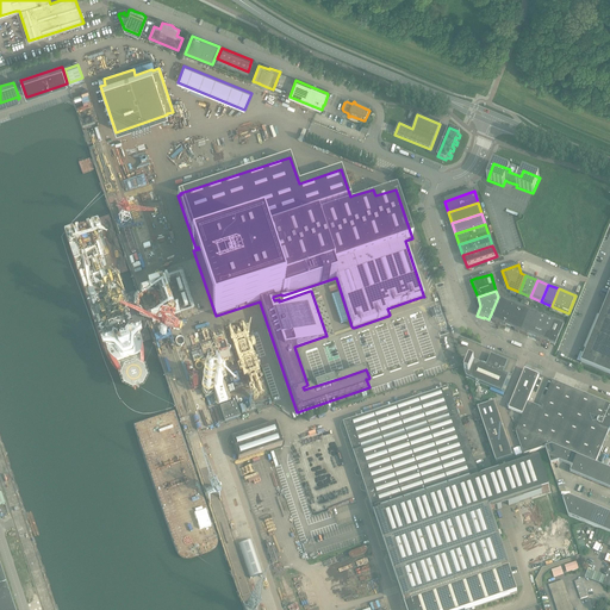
[(609,292),(582,362),(609,374),(609,292)]
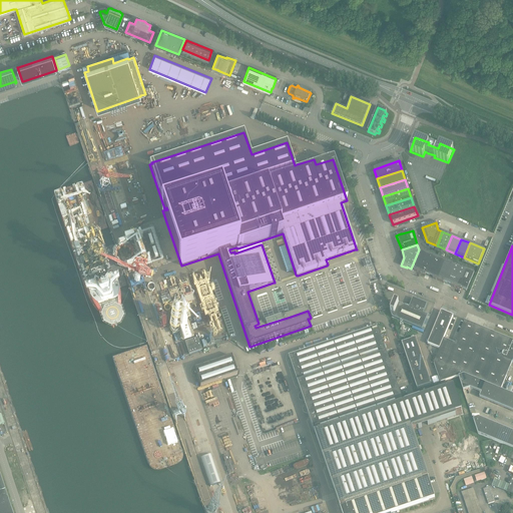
[(419,249),(411,269),(415,270),(414,271),(420,274),(428,252),(419,249)]
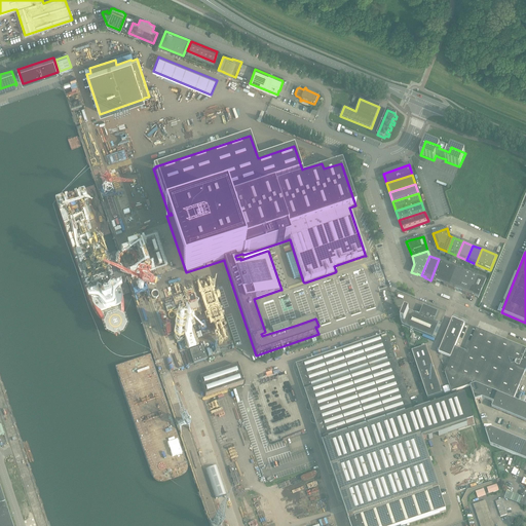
[(439,259),(430,280),(436,283),(437,282),(440,283),(448,263),(439,259)]
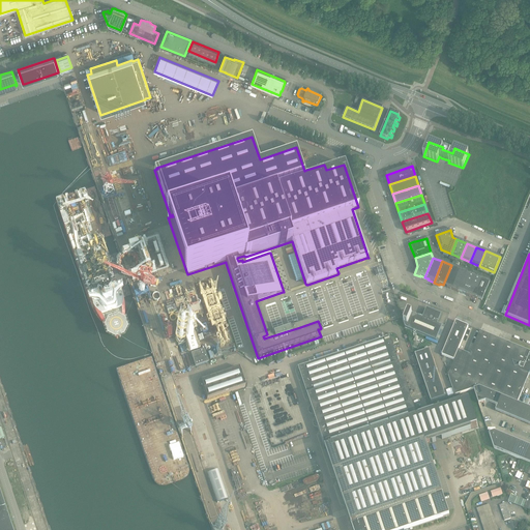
[(462,269),(451,265),(443,285),(447,287),(447,288),(452,290),(462,269)]
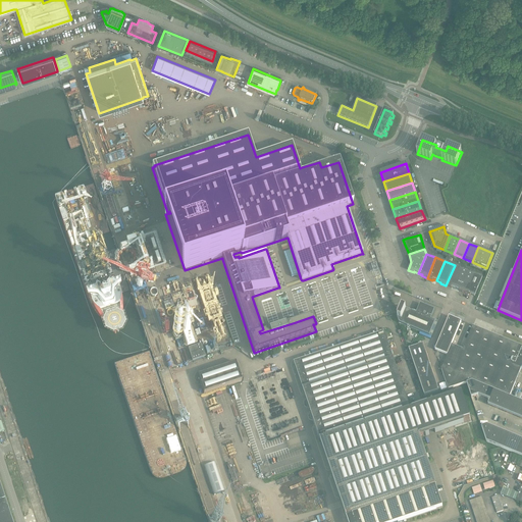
[(379,269),(377,263),(368,266),(370,272),(379,269)]
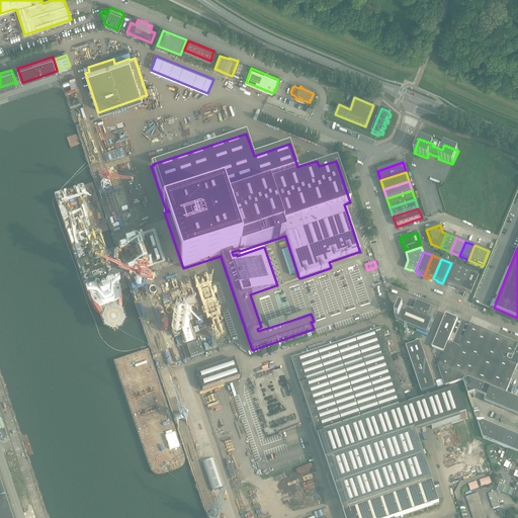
[(448,284),(452,286),(460,267),(451,263),(442,283),(448,286),(448,284)]
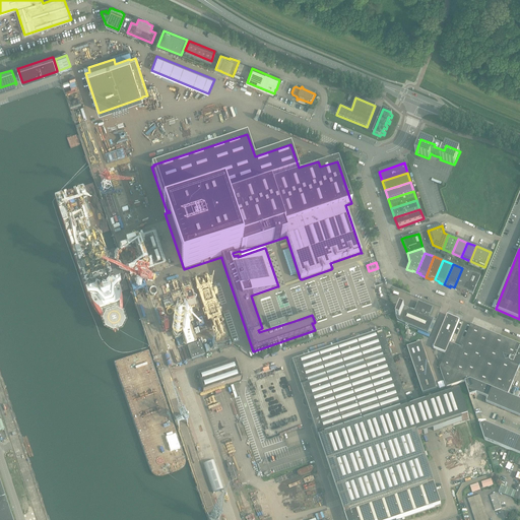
[(462,268),(454,287),(458,288),(457,290),(463,293),(471,272),(462,268)]
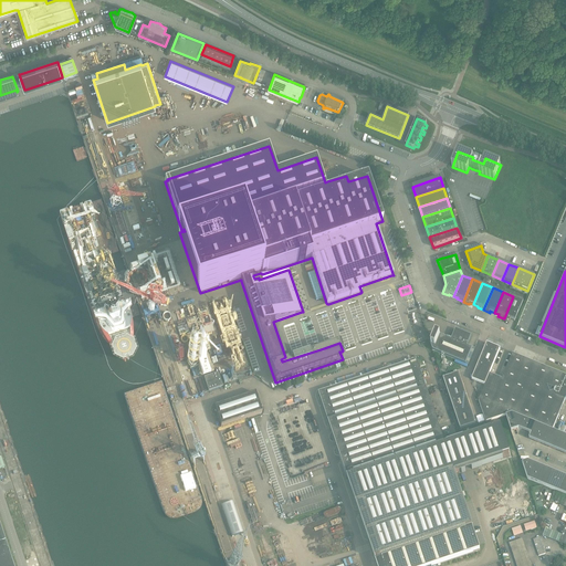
[(513,296),(504,318),(510,321),(511,320),(515,322),(523,301),(513,296)]
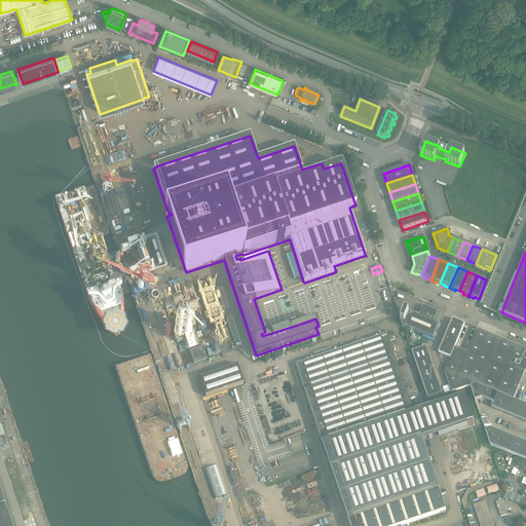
[(401,321),(402,326),(433,338),(439,324),(434,322),(438,312),(423,306),(419,315),(405,309),(401,321)]
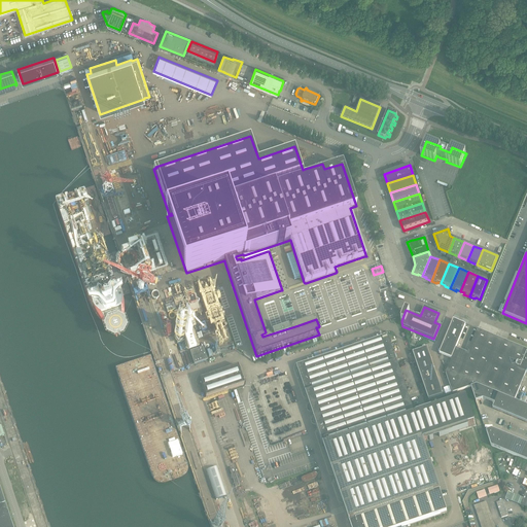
[(229,329),(224,312),(208,315),(212,334),(229,329)]
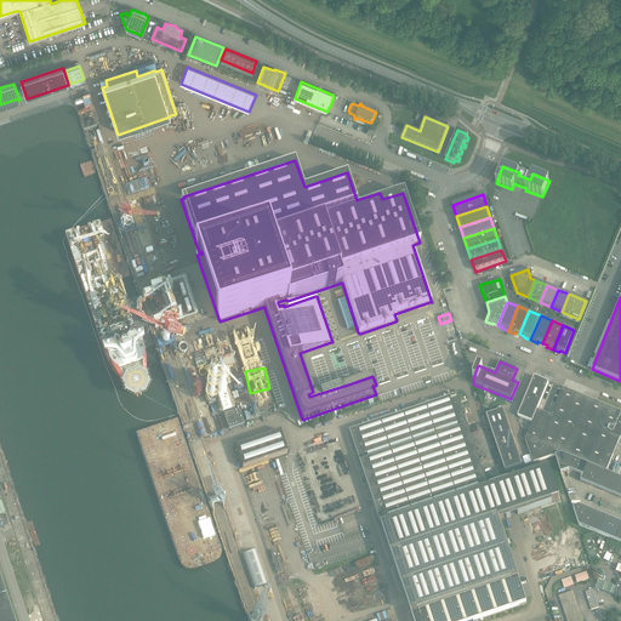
[(518,416),(533,422),(548,382),(534,376),(518,416)]
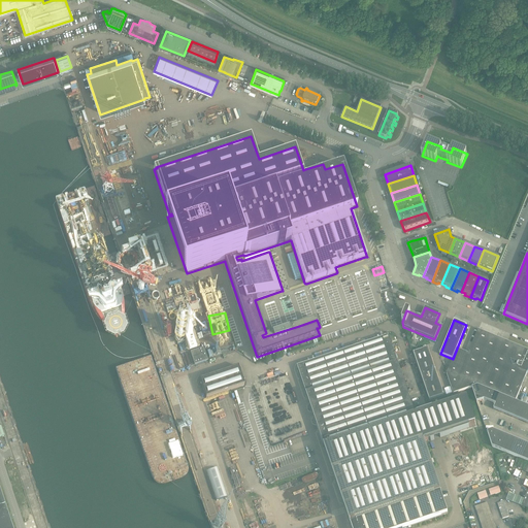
[(527,370),(527,351),(479,330),(462,368),(451,363),(447,374),(453,394),(477,386),(516,401),(527,370)]
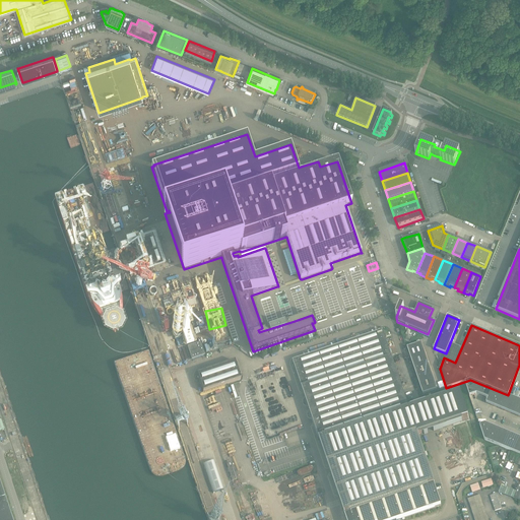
[(294,362),(346,519),(397,519),(441,506),(417,435),(424,433),(424,434),(462,420),(462,419),(468,418),(460,393),(457,394),(455,388),(445,391),(447,397),(409,410),(383,331),(294,362)]
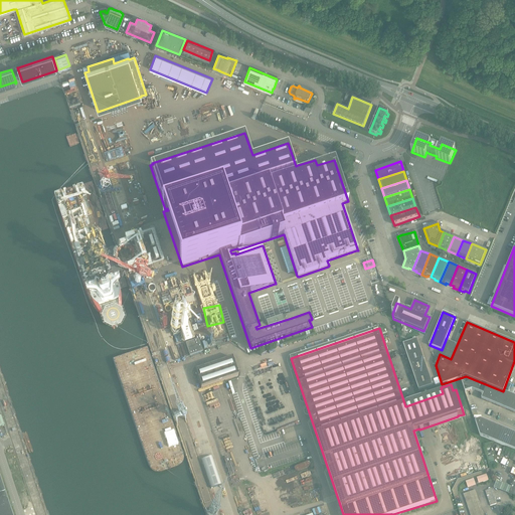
[(198,339),(186,344),(190,356),(202,352),(200,346),(198,339)]
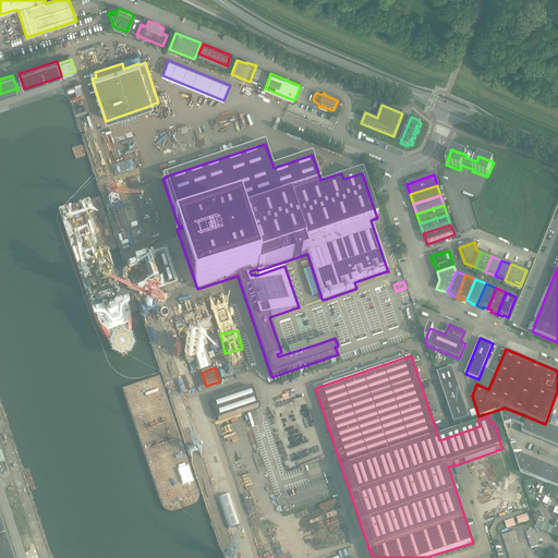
[(437,373),(441,386),(457,380),(453,372),(452,367),(437,373)]
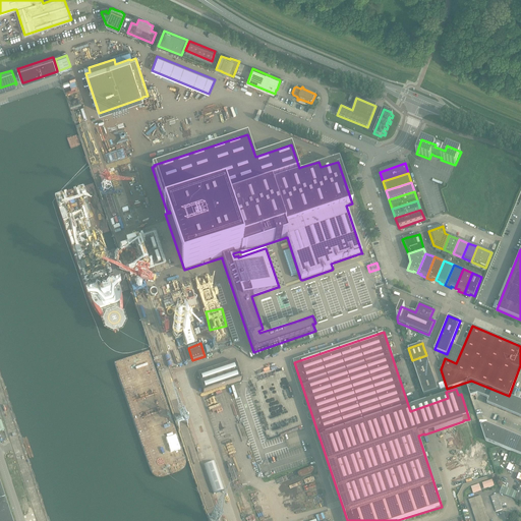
[(412,360),(416,371),(430,366),(426,355),(412,360)]
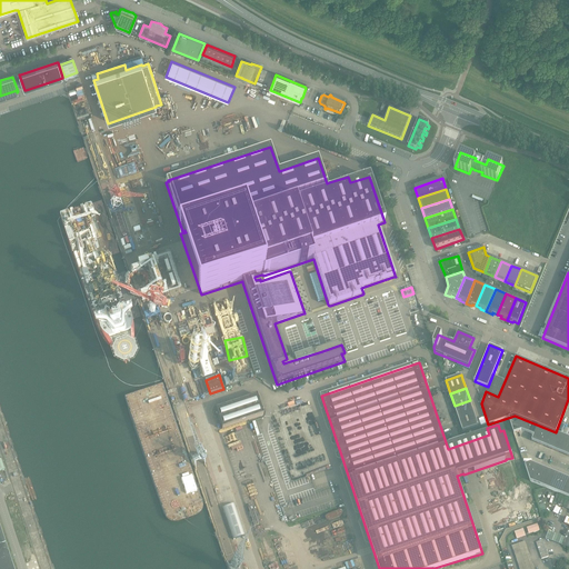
[(216,410),(222,429),(263,416),(257,396),(216,409),(216,410)]
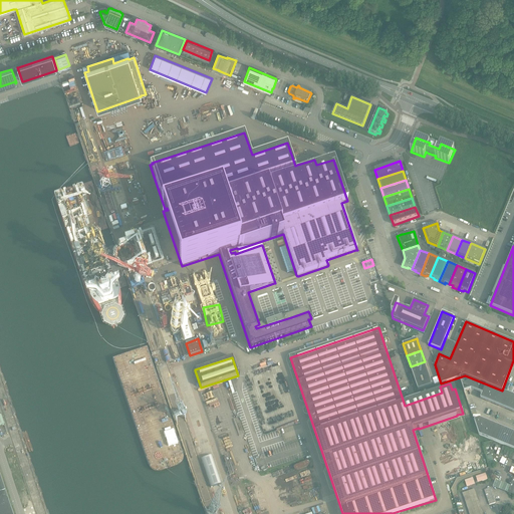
[(425,361),(411,366),(414,378),(429,373),(425,361)]
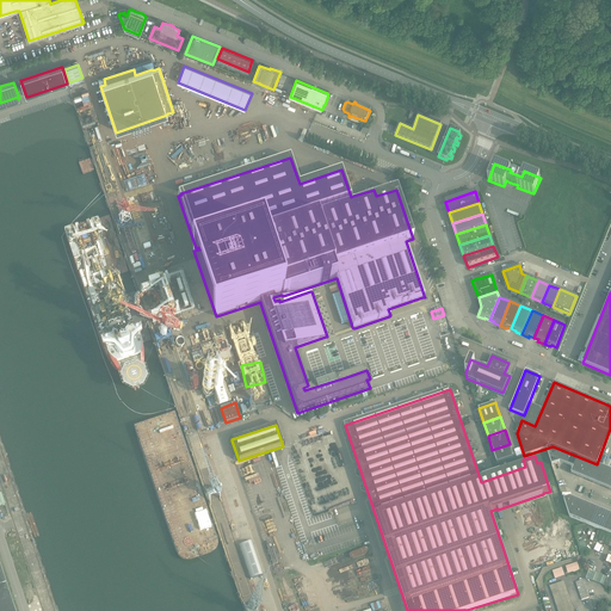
[(217,457),(224,455),(221,443),(214,445),(217,457)]
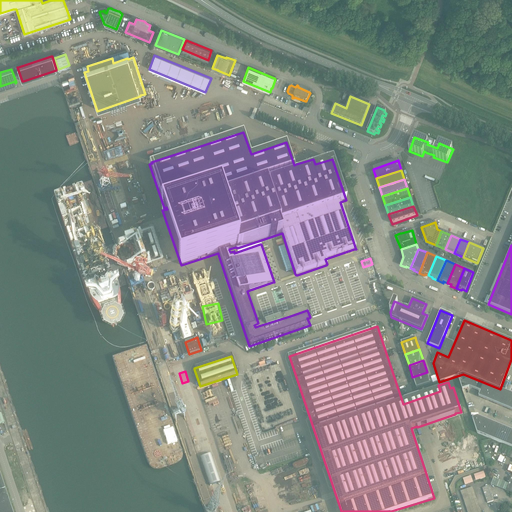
[(427,372),(412,377),(416,388),(431,383),(427,372)]
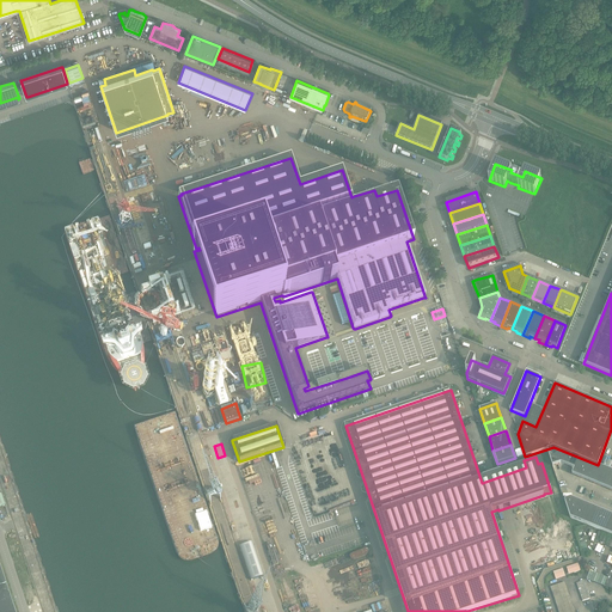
[(573,475),(611,490),(611,471),(554,447),(548,450),(552,466),(561,464),(575,469),(573,475)]
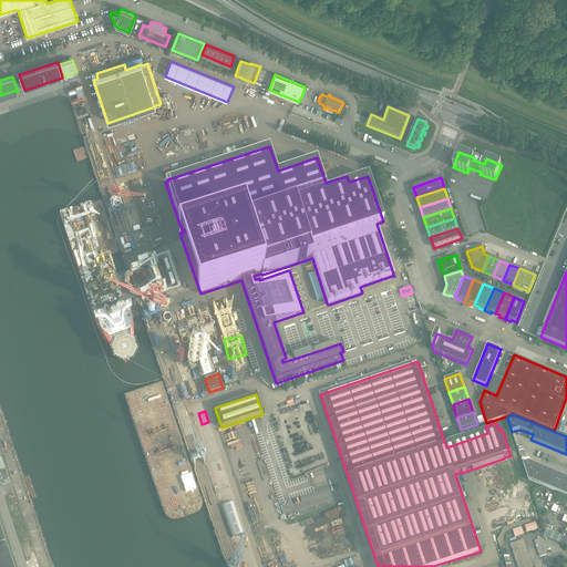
[(212,454),(218,453),(210,428),(205,430),(212,454)]
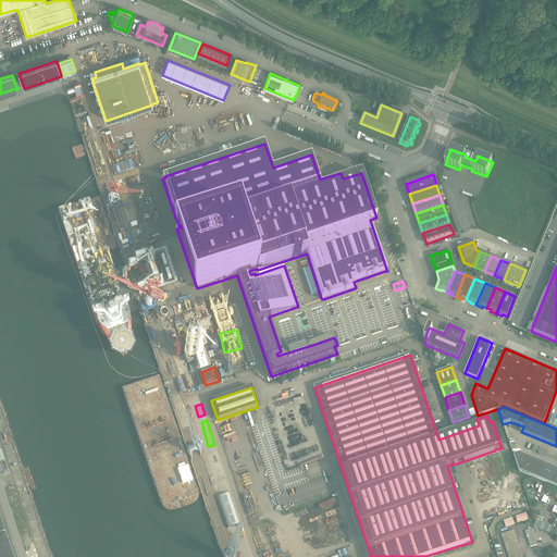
[(519,471),(556,486),(556,469),(519,454),(514,456),(519,471)]
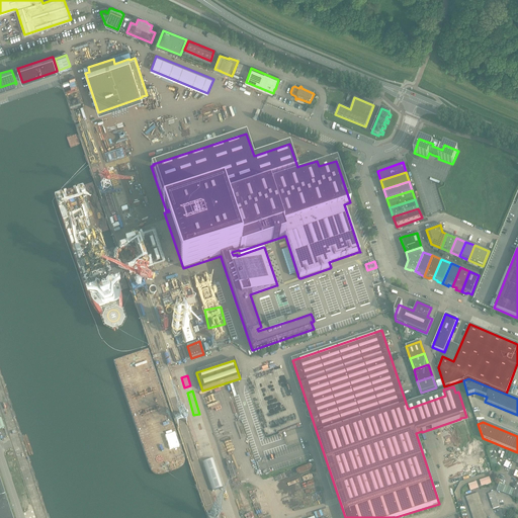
[(205,462),(202,462),(212,492),(214,491),(223,488),(213,459),(205,462)]
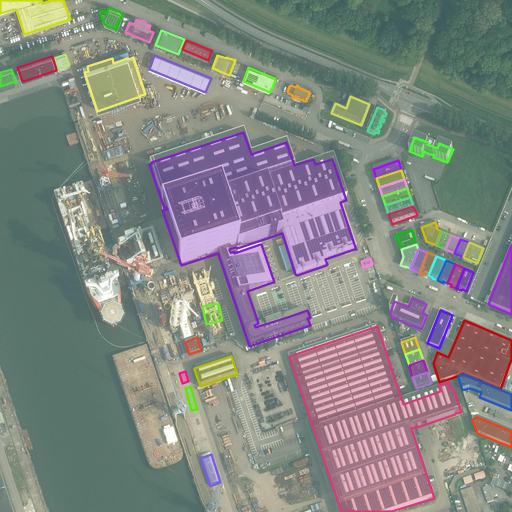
[(473,475),(475,483),(487,479),(484,472),(473,475)]
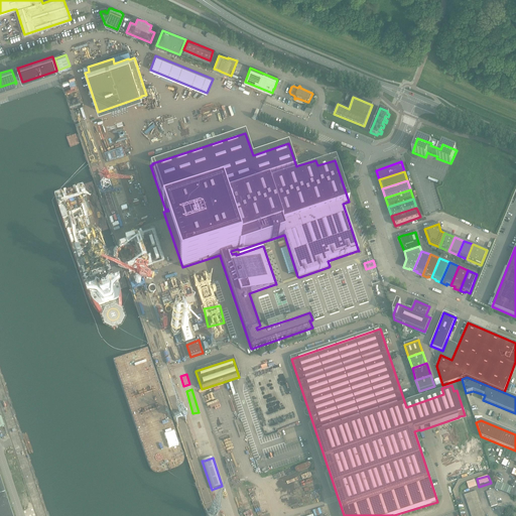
[(0,515),(12,515),(0,478),(0,515)]
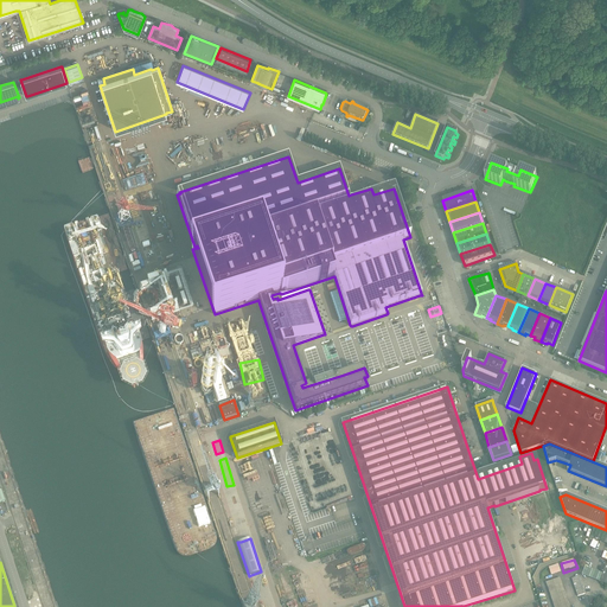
[(558,563),(549,567),(551,574),(561,572),(558,563)]
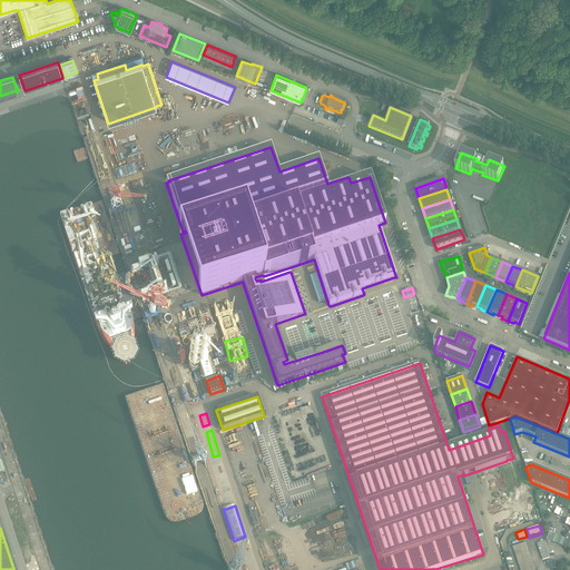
[(551,562),(543,541),(537,543),(544,564),(551,562)]
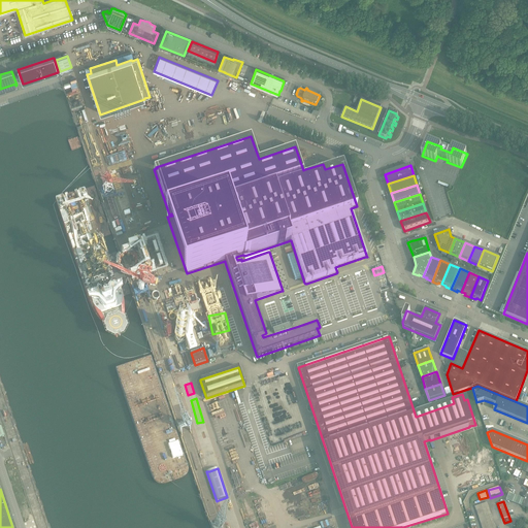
[(475,505),(482,527),(495,527),(489,502),(475,505)]
